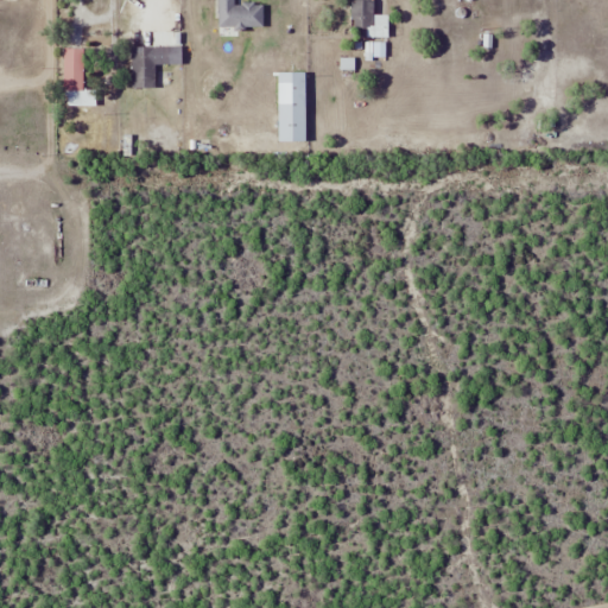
[(234,4),(234,0),(217,0),(217,27),(263,29),(263,4),(234,4)]
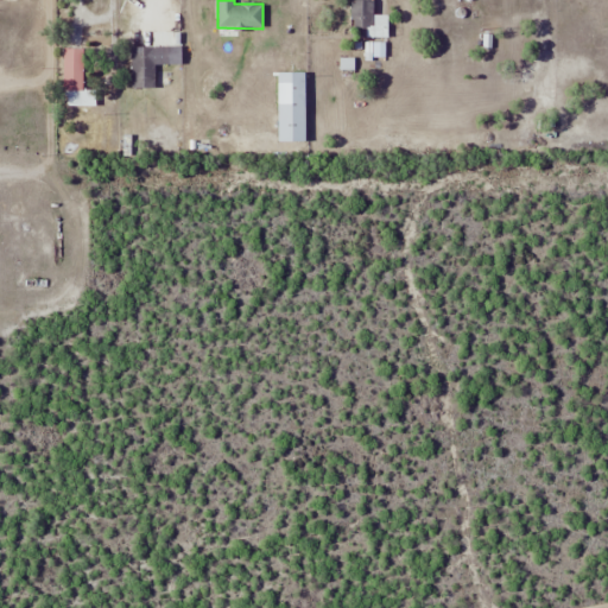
[(387,14),(372,14),(372,0),(349,0),(350,26),(358,26),(358,37),(387,37),(387,14)]
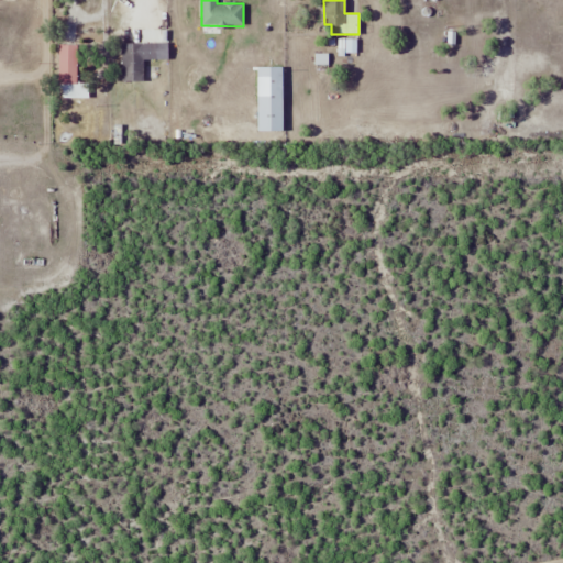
[(120,43),(121,81),(144,81),(143,59),(156,59),(156,43),(120,43)]
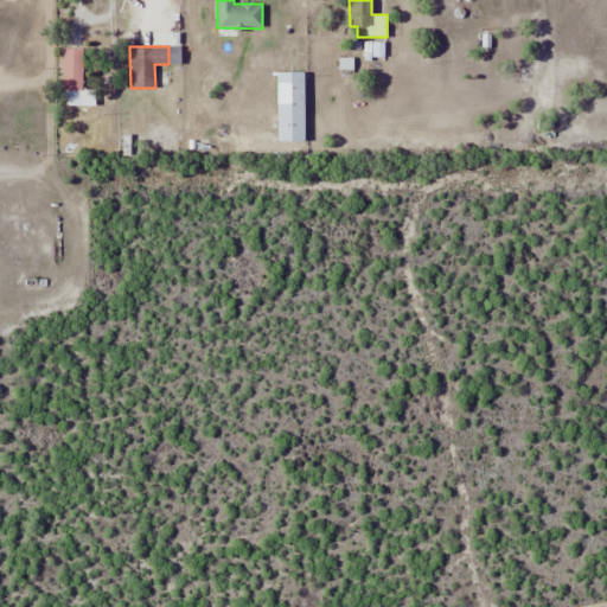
[(64,106),(94,106),(94,93),(83,93),(83,49),(64,49),(64,106)]
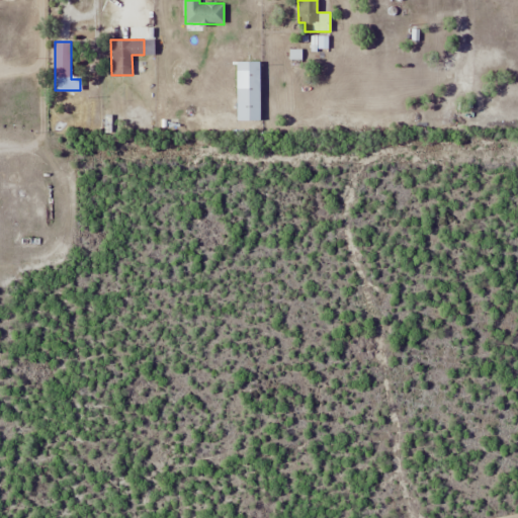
[(236,120),(260,120),(260,62),(236,62),(236,120)]
